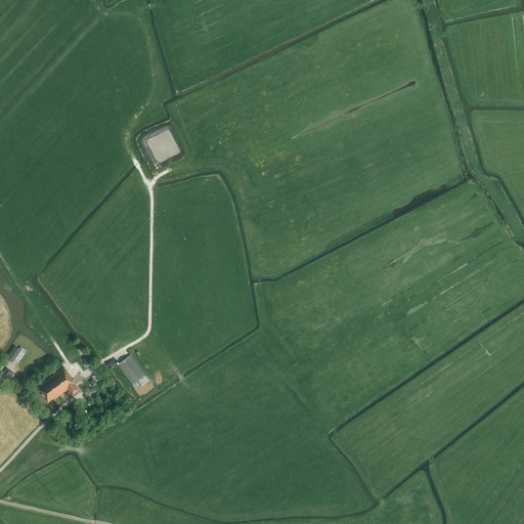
[(14,346),(6,358),(12,363),(14,360),(22,350),(20,350),(18,349),(14,346)]
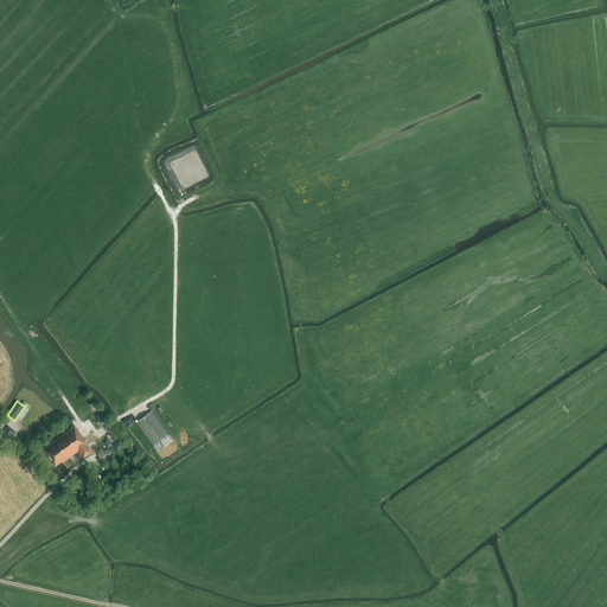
[(25,406),(17,417),(21,421),(29,409),(25,406)]
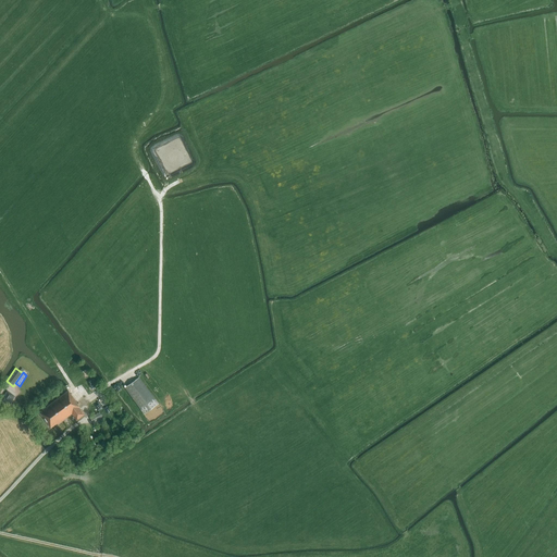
[(158,404),(139,378),(124,387),(144,415),(158,404)]
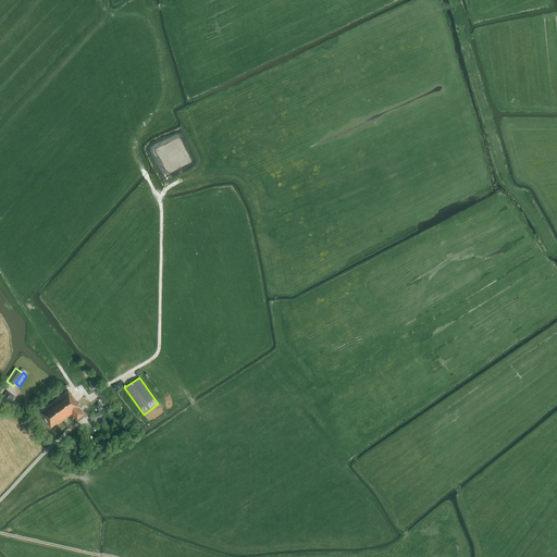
[(9,406),(15,396),(7,391),(0,400),(9,406)]
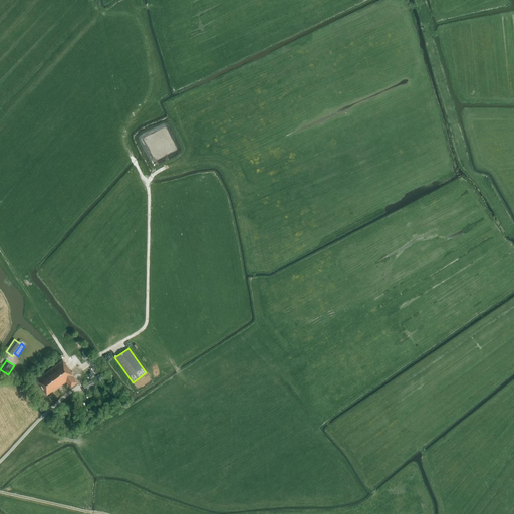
[(70,388),(77,382),(73,376),(70,372),(71,372),(63,360),(36,380),(36,381),(46,395),(52,391),(53,392),(66,381),(70,388)]
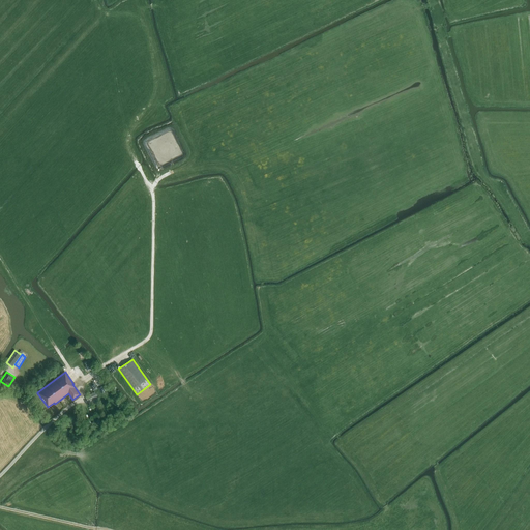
[(90,407),(99,401),(94,392),(85,398),(90,407)]
